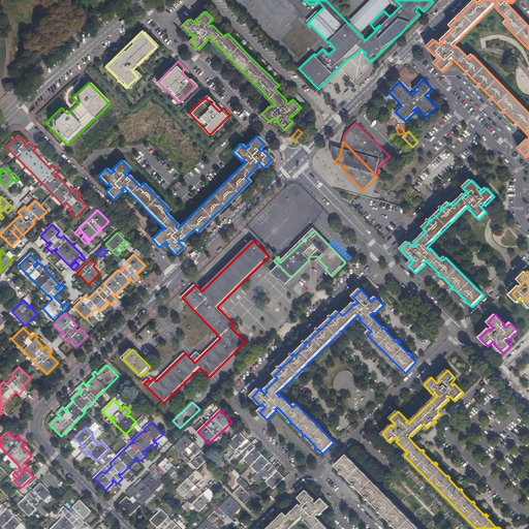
[(242,461),(244,460),(274,490),(285,478),(278,470),(274,474),(273,473),(277,469),(272,464),(271,464),(270,463),(255,448),(253,447),(254,446),(240,432),(228,443),(236,452),(235,453),(242,461)]
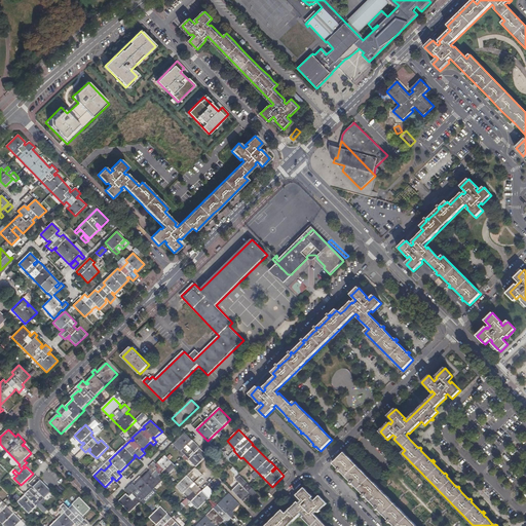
[(189,459),(196,466),(208,455),(200,448),(196,452),(195,451),(199,447),(194,442),(190,445),(189,444),(193,441),(185,433),(174,444),(181,451),(182,451),(189,459)]
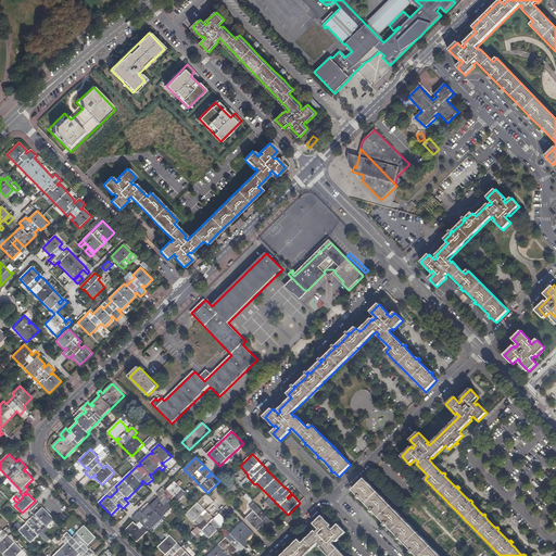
[(441,555),(364,478),(352,490),(355,493),(358,496),(357,497),(358,498),(359,498),(369,507),(371,509),(370,512),(373,513),(374,512),(384,523),(383,525),(386,527),(387,525),(388,526),(390,529),(399,536),(397,539),(399,540),(400,539),(401,540),(403,542),(408,547),(411,550),(412,551),(411,552),(412,554),(413,552),(417,555),(441,555)]
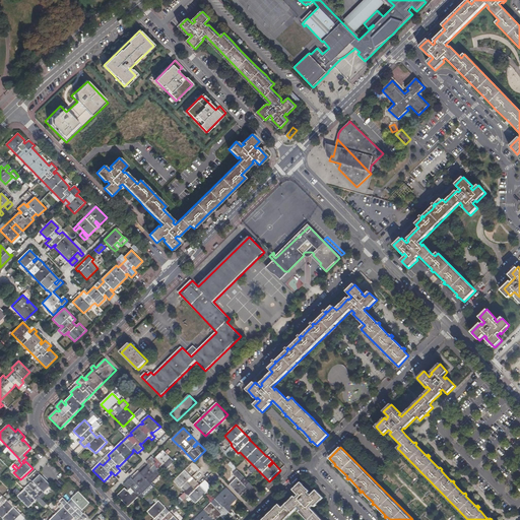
[(125,489),(118,496),(129,507),(175,462),(164,451),(156,458),(157,459),(156,461),(152,457),(147,462),(151,466),(149,468),(147,466),(133,480),(135,481),(133,483),(129,479),(124,484),(128,489),(127,490),(125,489)]
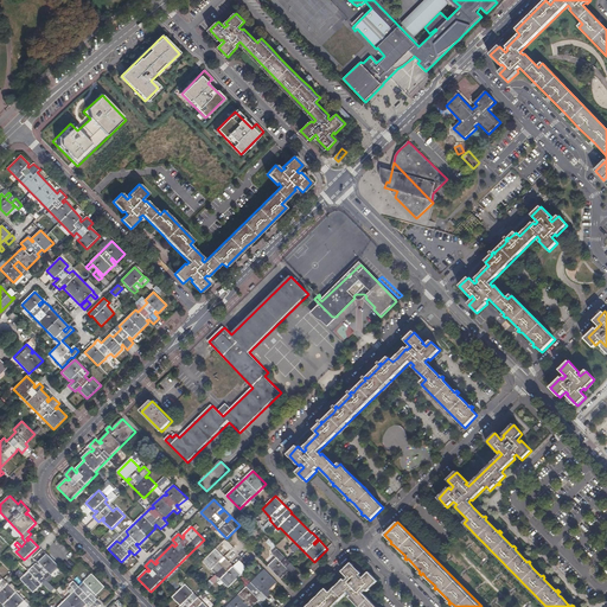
[(273,549),(276,545),(269,538),(266,542),(273,549)]
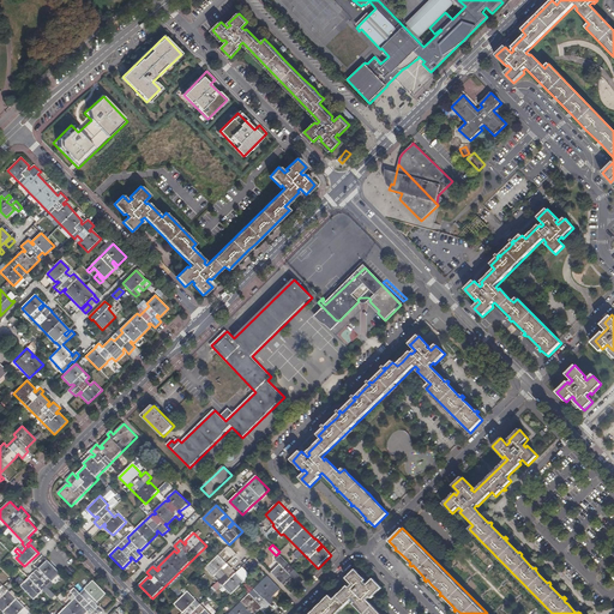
[(218,555),(205,569),(232,595),(245,582),(236,573),(232,577),(230,576),(235,571),(229,565),(224,570),(223,569),(228,564),(218,555)]
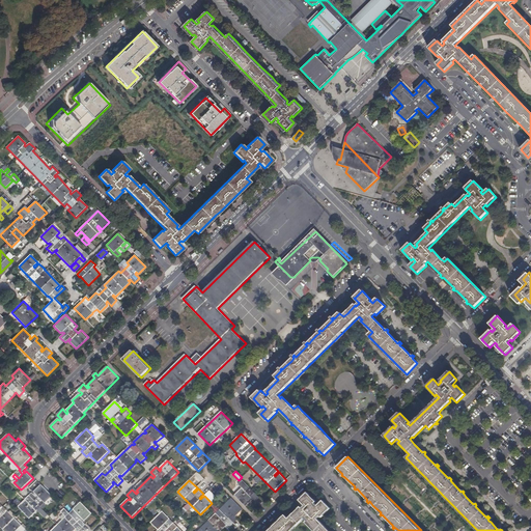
[(42,484),(34,492),(35,493),(33,495),(32,493),(27,498),(31,503),(29,504),(26,500),(19,507),(29,519),(52,496),(42,484)]
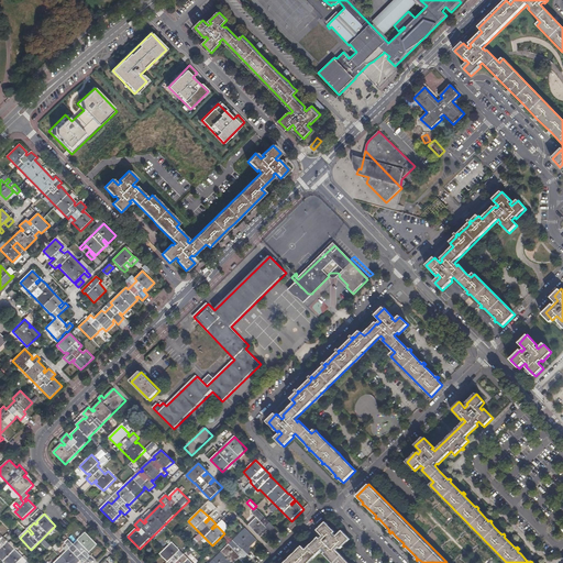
[(266,526),(262,521),(260,520),(257,517),(249,525),(261,537),(269,529),(267,528),(266,526)]
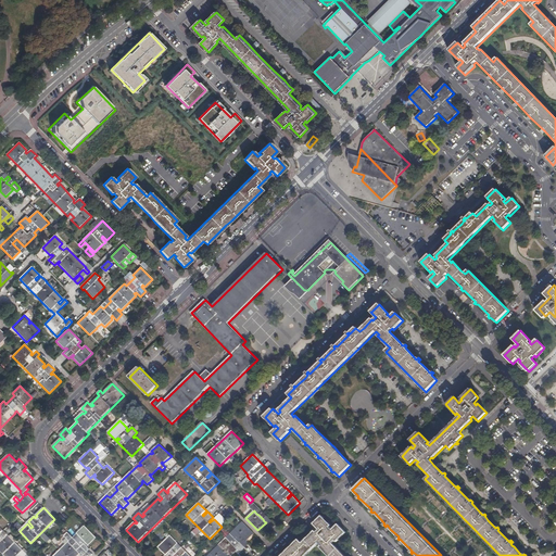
[(266,515),(263,519),(264,521),(265,520),(269,525),(273,521),(266,515)]
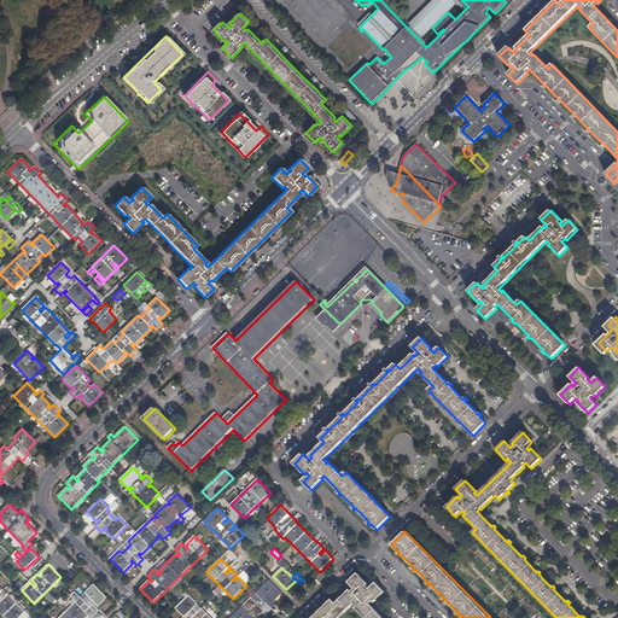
[(332,600),(328,604),(324,608),(313,617),(340,617),(355,605),(357,606),(356,608),(365,617),(383,617),(379,613),(375,610),(369,604),(373,601),(374,602),(385,592),(375,582),(369,588),(367,586),(368,584),(357,573),(349,582),(355,588),(351,592),(350,590),(336,604),(332,600)]
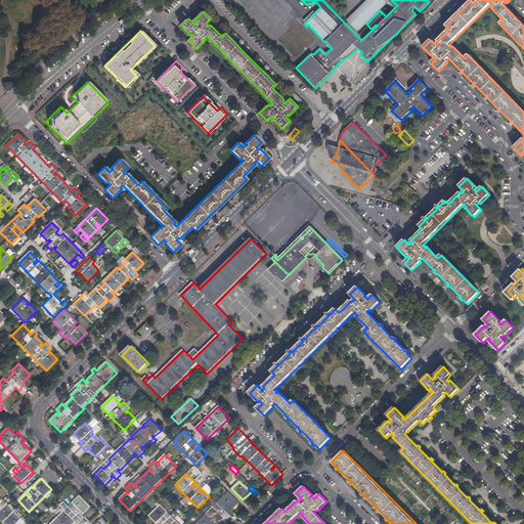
[(218,523),(224,518),(222,516),(223,515),(228,519),(233,514),(229,510),(230,509),(232,511),(239,504),(228,492),(221,499),(223,501),(218,507),(216,505),(199,521),(201,523),(200,523),(218,523)]
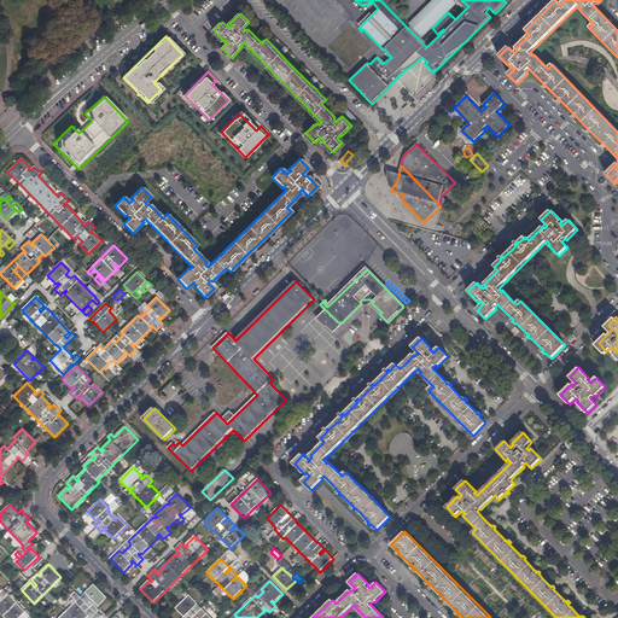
[(87,617),(89,616),(87,614),(88,613),(88,612),(93,617),(100,611),(95,606),(97,605),(99,606),(108,598),(94,584),(82,596),(81,594),(79,596),(83,601),(79,605),(76,602),(59,617),(87,617)]
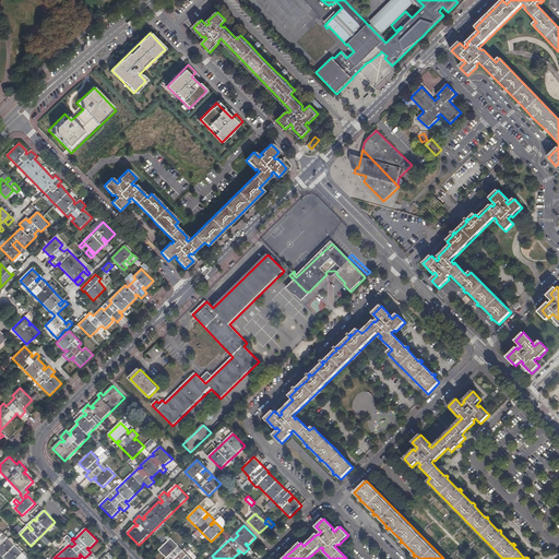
[(28,558),(25,556),(23,558),(21,556),(23,554),(0,530),(0,554),(4,558),(28,558)]
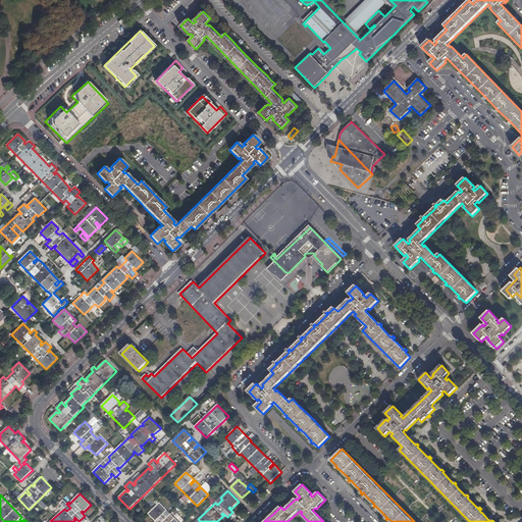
[(209,494),(206,499),(212,504),(215,500),(209,494)]
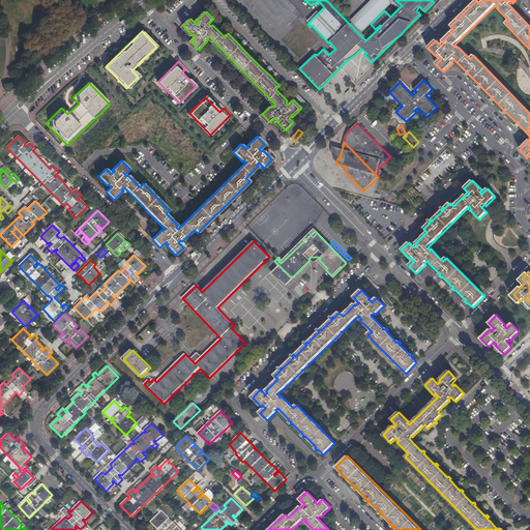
[(168,503),(164,507),(171,514),(175,510),(168,503)]
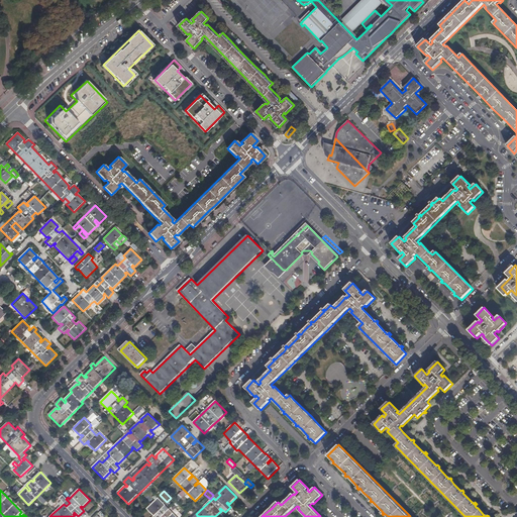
[(177,516),(159,498),(147,509),(154,516),(152,516),(177,516)]
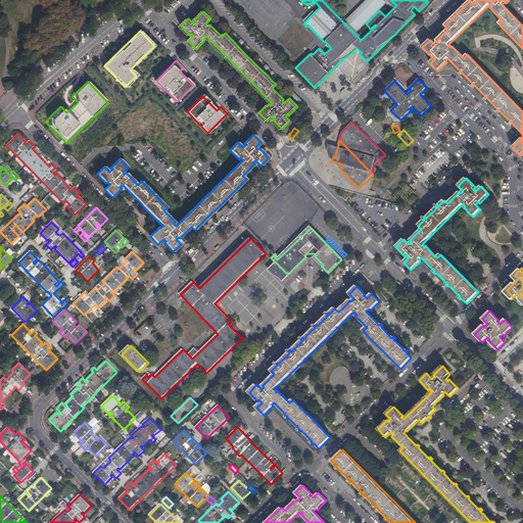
[(61,512),(53,505),(49,509),(57,516),(61,512)]
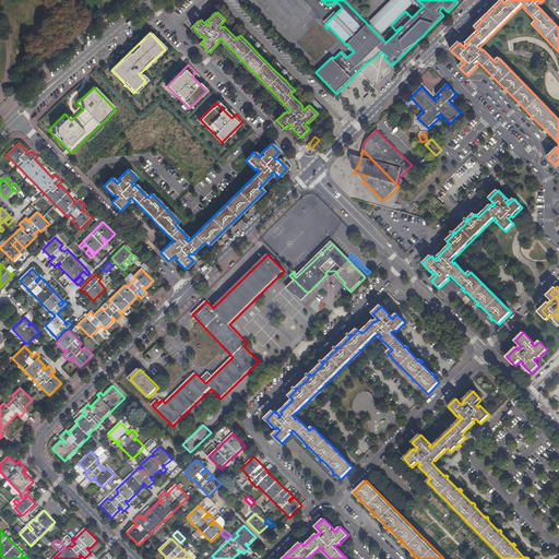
[(191,543),(186,548),(190,554),(195,548),(191,543)]
